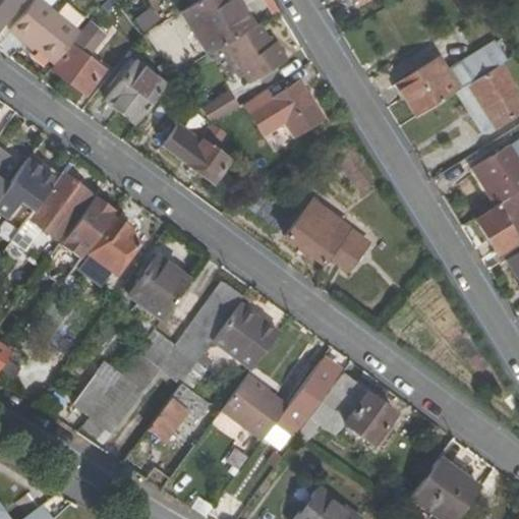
[(0,0),(0,32),(23,0),(0,0)]
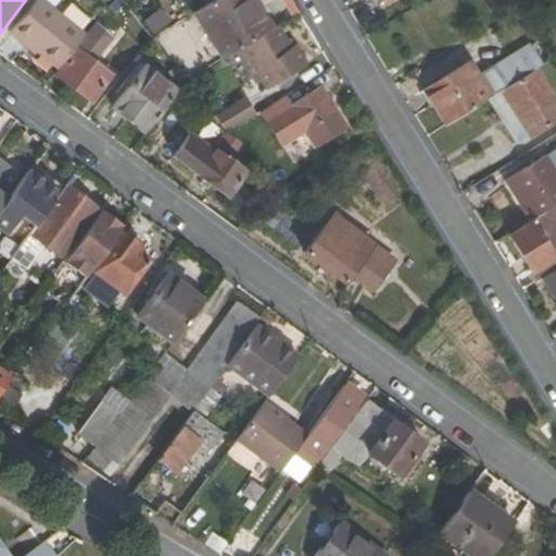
[(87,34),(43,0),(36,0),(11,31),(25,41),(36,51),(39,47),(60,67),(87,34)]
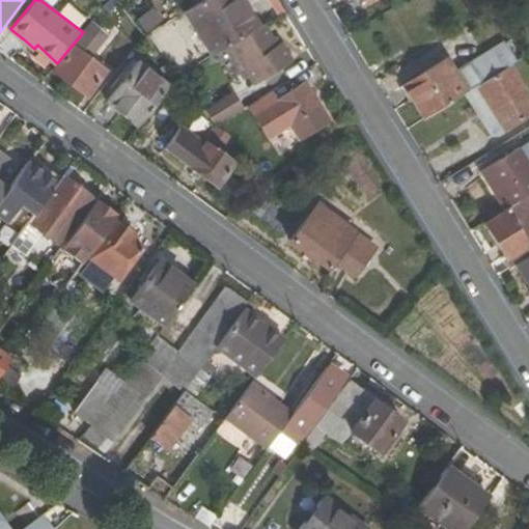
[(230,43),(260,24),(248,1),(247,0),(200,0),(184,10),(206,48),(171,70),(176,76),(230,43)]
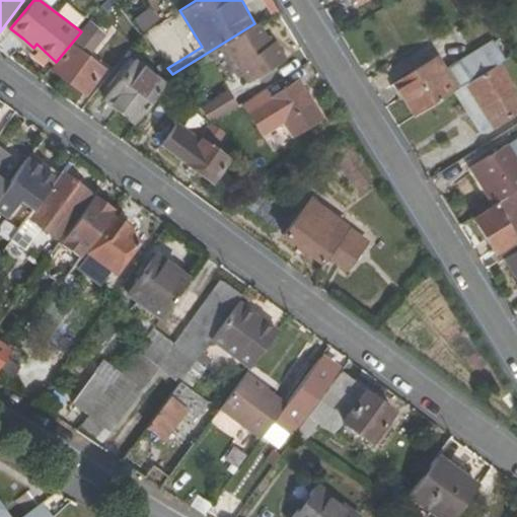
[(127,34),(136,28),(117,3),(107,10),(127,34)]
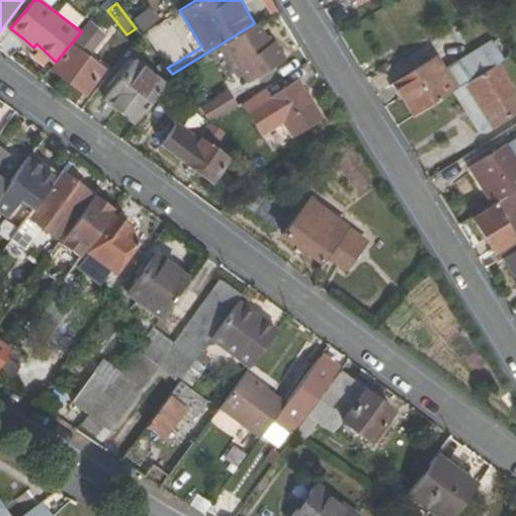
[(56,62),(52,68),(68,81),(85,94),(105,68),(90,57),(107,33),(89,19),(81,31),(56,62)]
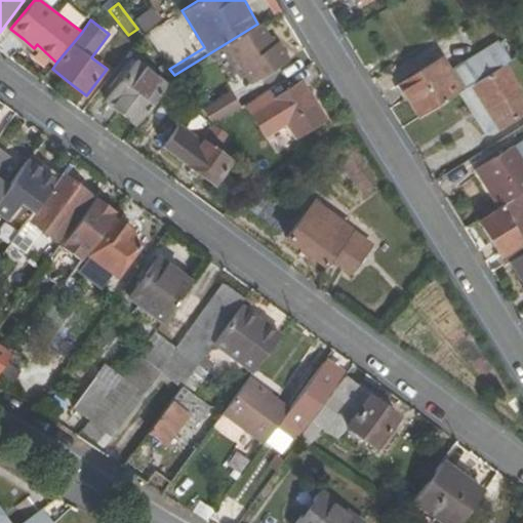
[(273,42),(260,22),(257,24),(228,42),(251,82),(290,59),(277,39),(273,42)]
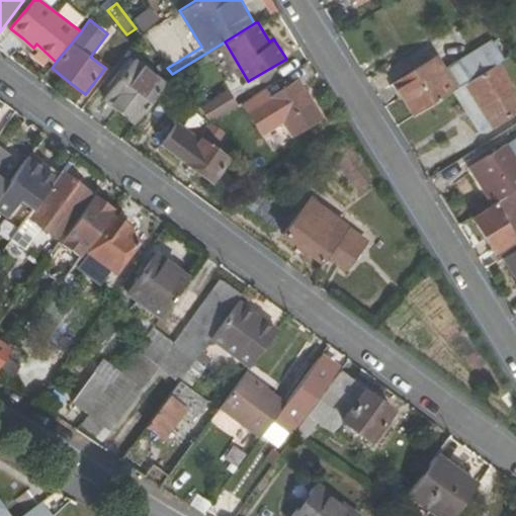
[(404,98),(413,114),(450,91),(463,83),(498,62),(503,59),(491,39),(445,69),(436,56),(394,82),(404,98)]
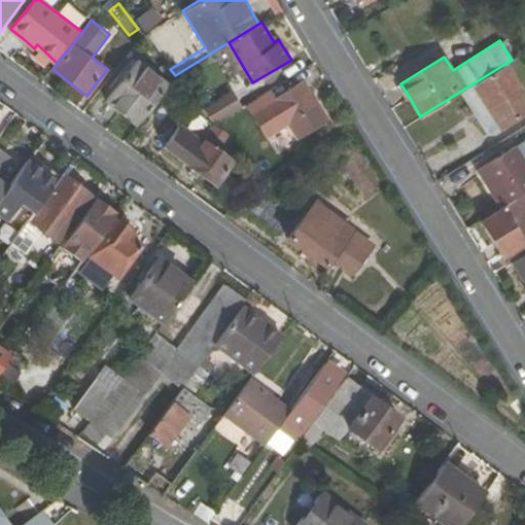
[(121,113),(137,125),(169,83),(137,60),(105,101),(121,113)]
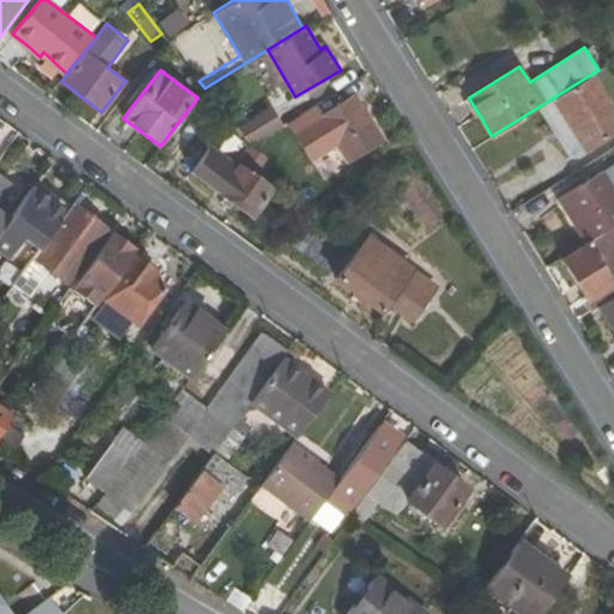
[(613,108),(592,74),(551,99),(582,149),(613,129),(613,108)]
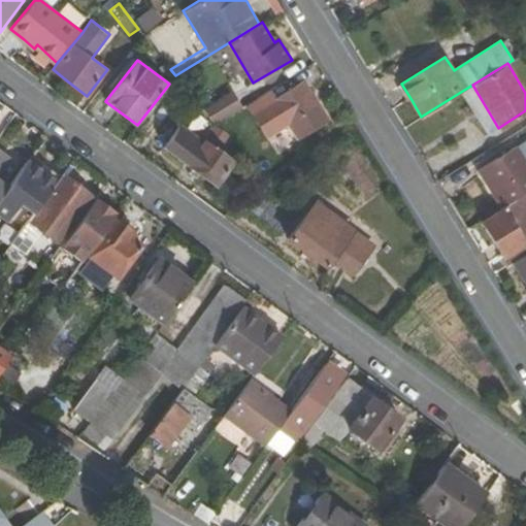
[(278,98),(272,88),(248,102),(266,133),(289,119),(299,136),(328,119),(316,100),(304,81),(278,98)]
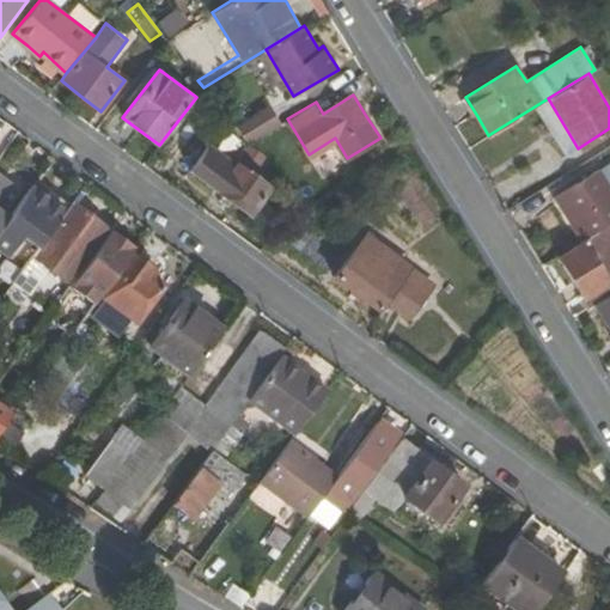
[(578,148),(548,98),(532,108),(549,133),(565,157),(578,148)]
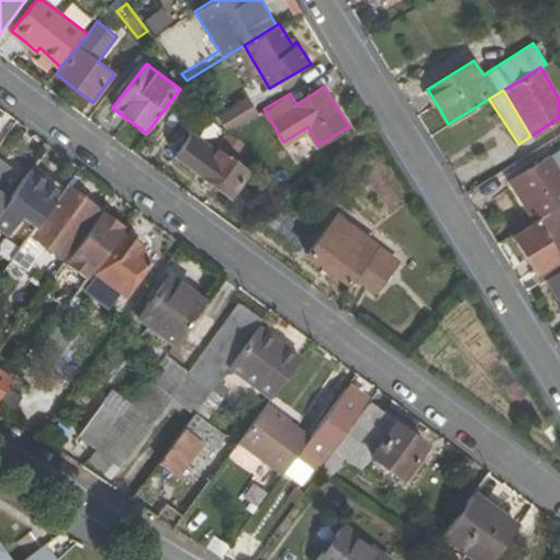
[(215,118),(225,132),(256,113),(247,99),(215,118)]
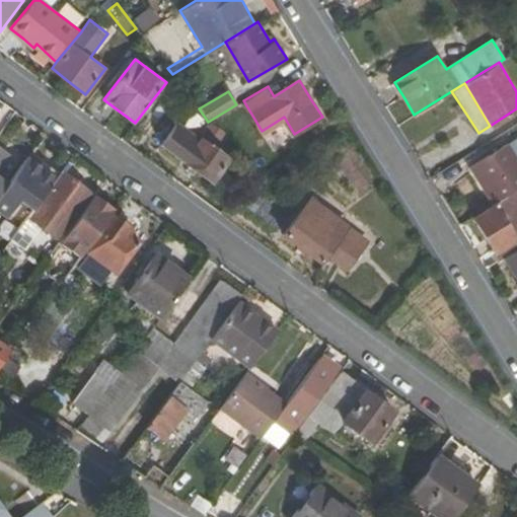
[(213,180),(231,157),(214,145),(203,137),(202,139),(177,122),(162,143),(188,161),(213,180)]
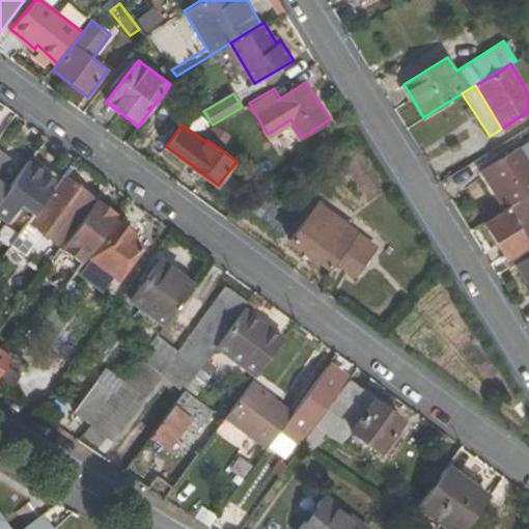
[(219,148),(237,161),(246,148),(228,136),(219,148)]
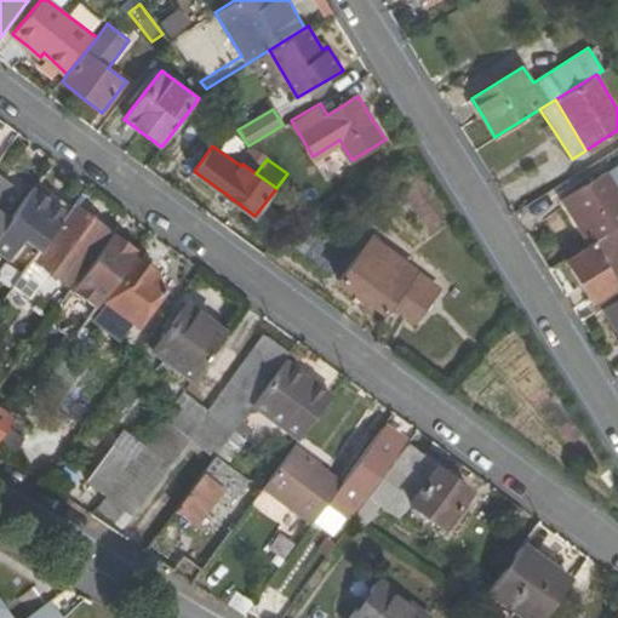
[(0,233),(6,224),(11,218),(0,210),(0,202),(15,182),(5,176),(0,171),(0,233)]
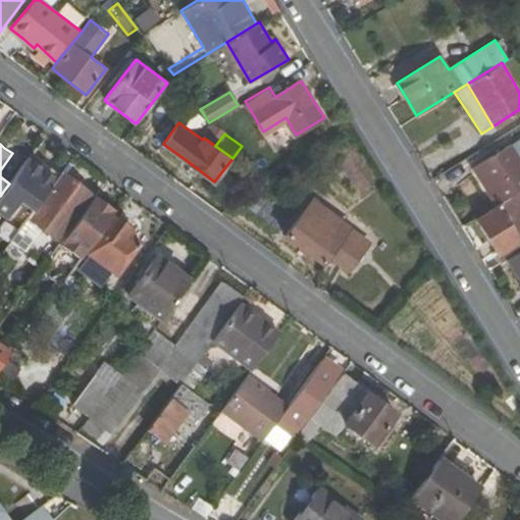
[(510,198),(519,191),(519,154),(513,144),(472,169),(483,188),(496,207),(510,198)]
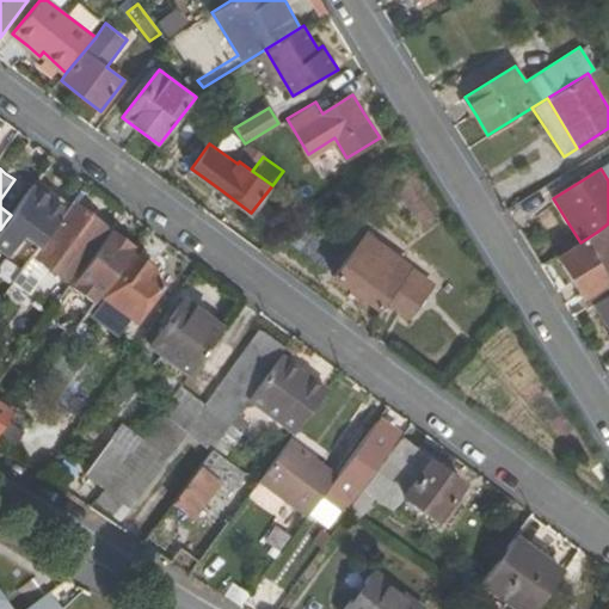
[(48,196),(32,185),(11,215),(6,221),(24,234),(38,215),(54,227),(69,204),(60,197),(51,192),(48,196)]
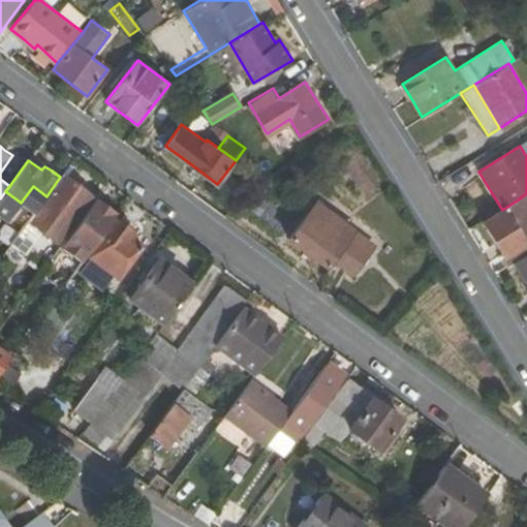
[(78,185),(62,174),(60,177),(47,196),(11,245),(26,257),(43,235),(56,244),(93,195),(78,185)]
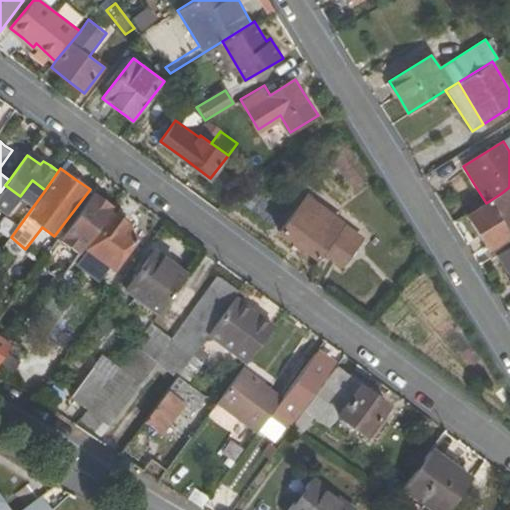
[(78,255),(115,205),(104,197),(93,190),(57,238),(78,255)]
